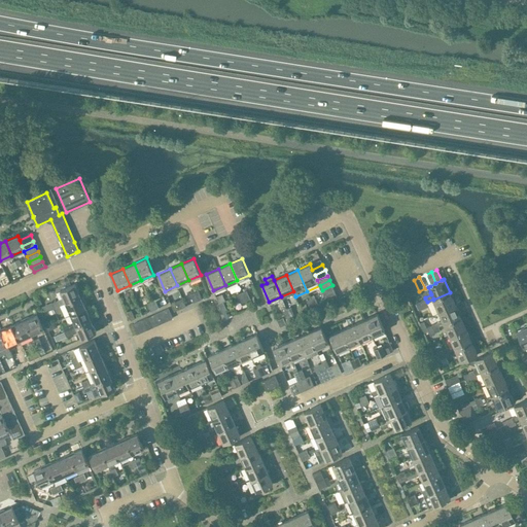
[(414,280),(408,282),(413,293),(419,291),(414,280)]
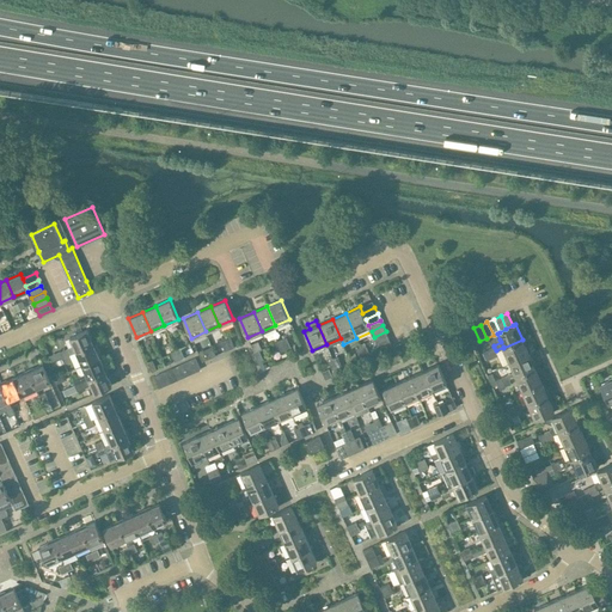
[(473,344),(479,341),(473,328),(467,331),(473,344)]
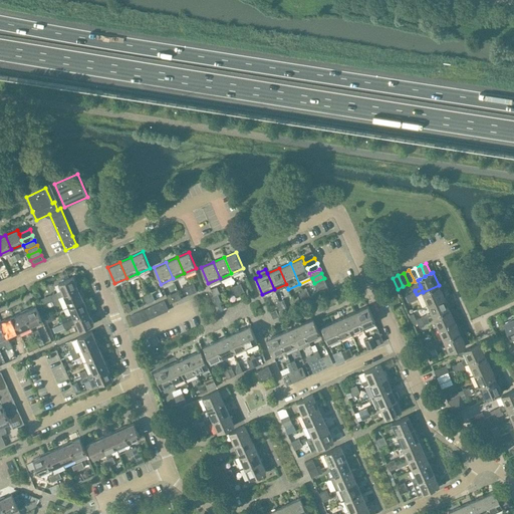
[(50,295),(52,300),(58,297),(63,295),(64,295),(78,288),(73,276),(58,283),(61,290),(50,295)]
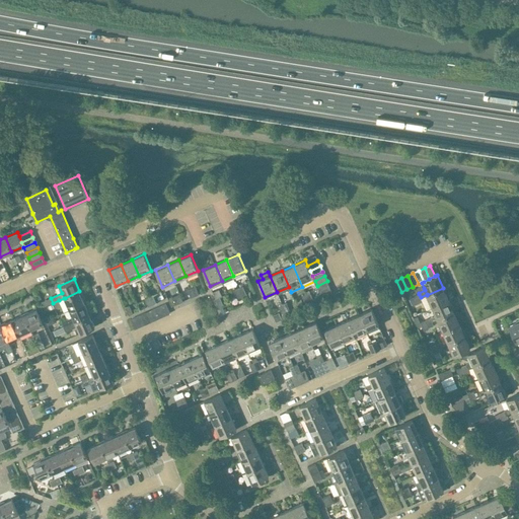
[(329,286),(327,281),(317,286),(319,291),(329,286)]
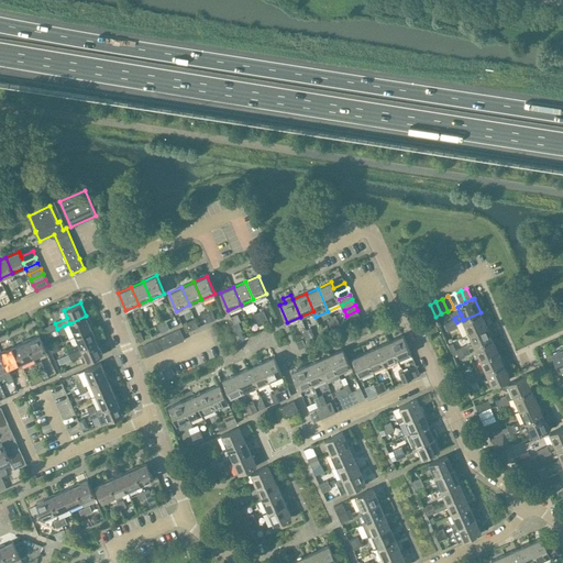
[(360,316),(357,310),(346,316),(349,320),(360,316)]
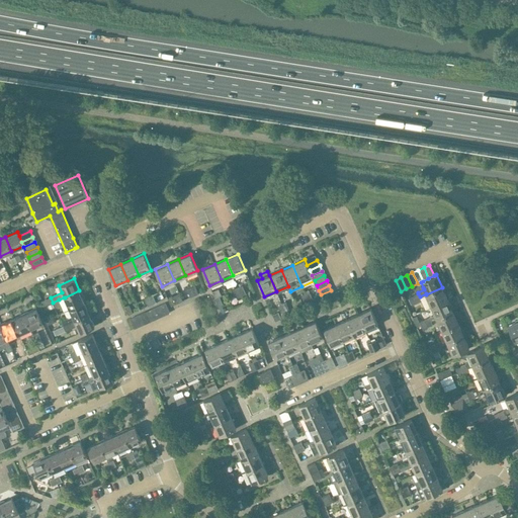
[(426,294),(431,307),(447,298),(442,287),(426,294)]
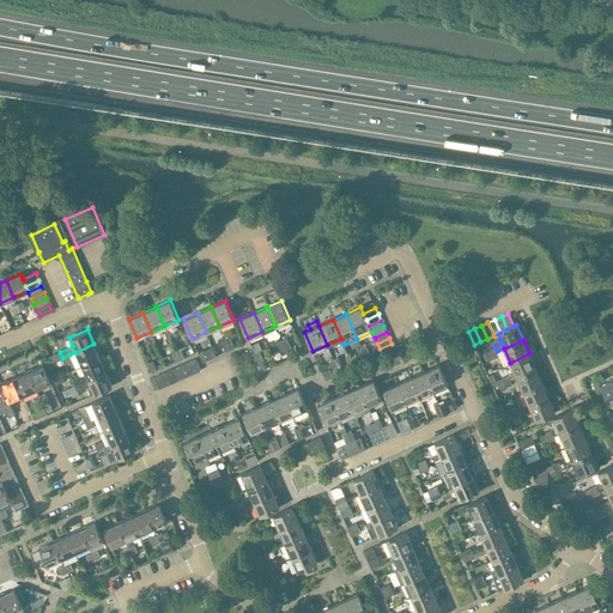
[(83,365),(99,358),(93,344),(77,352),(83,365)]
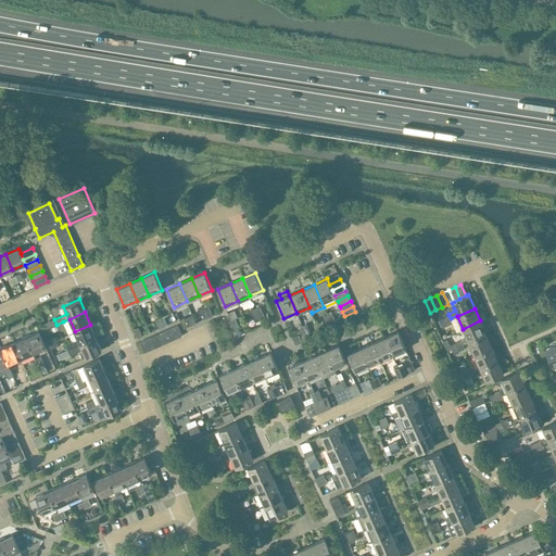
[(467,338),(462,340),(463,344),(469,342),(468,341),(485,333),(480,320),(463,329),(467,338)]
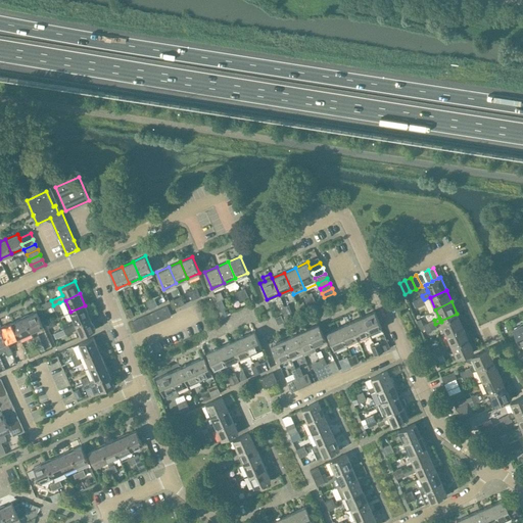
[(74,319),(62,324),(64,329),(90,317),(85,305),(70,312),(74,319)]
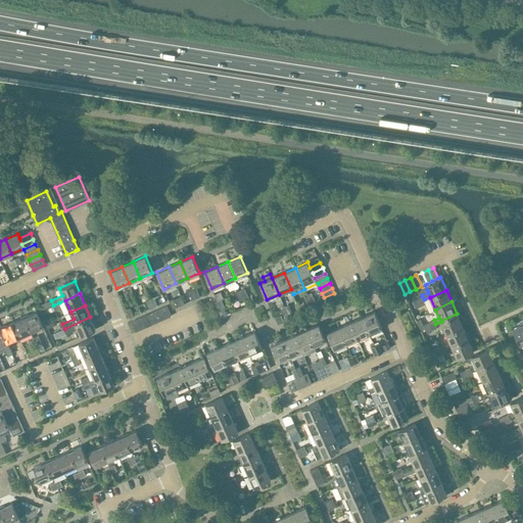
[(161,308),(167,318),(172,316),(167,305),(161,308)]
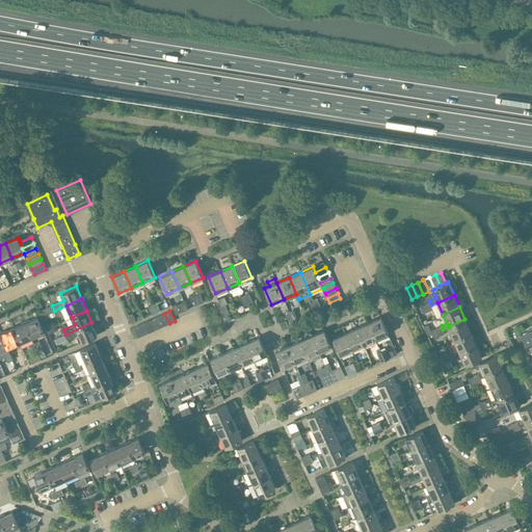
[(164,314),(159,316),(164,325),(169,323),(164,314)]
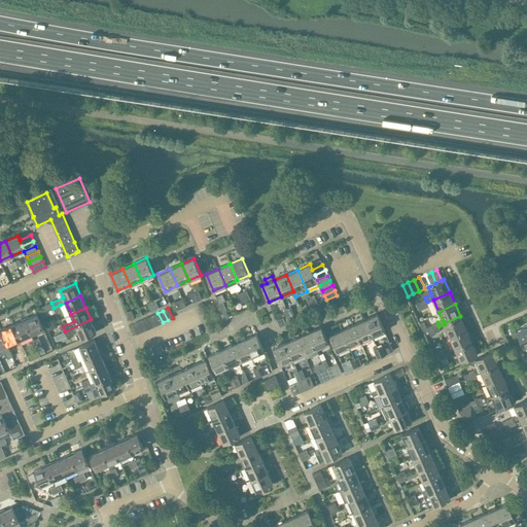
[(157,313),(152,315),(157,325),(163,322),(157,313)]
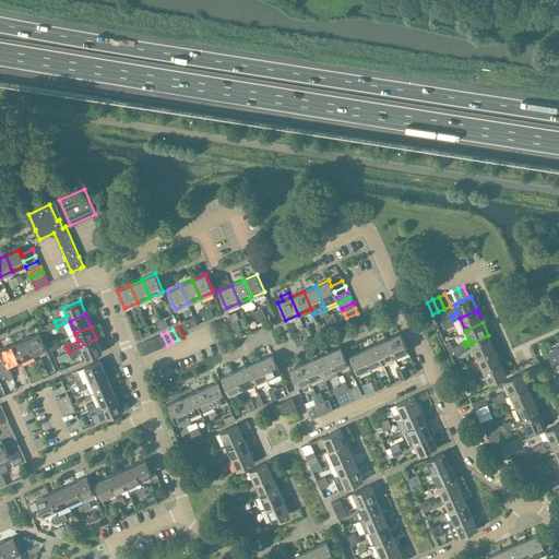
[(392,332),(385,334),(388,339),(395,356),(408,351),(400,333),(394,335),(392,332)]
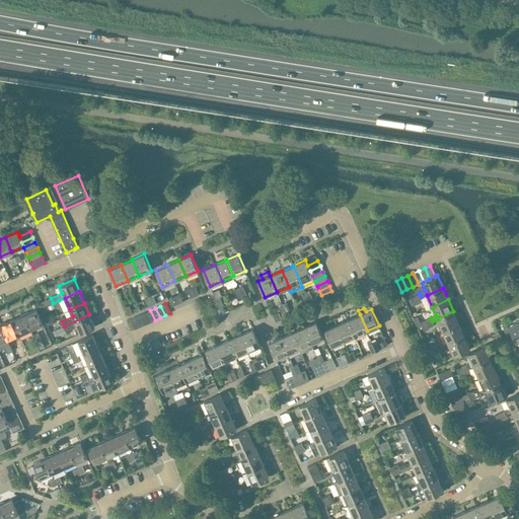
[(24,314),(30,329),(43,323),(36,309),(24,314)]
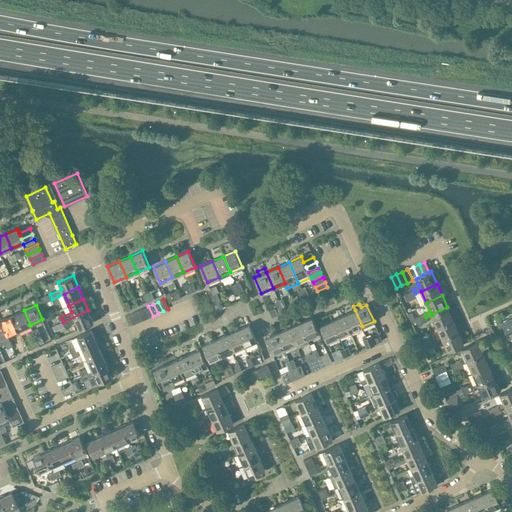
[(148,306),(144,308),(148,318),(153,316),(148,306)]
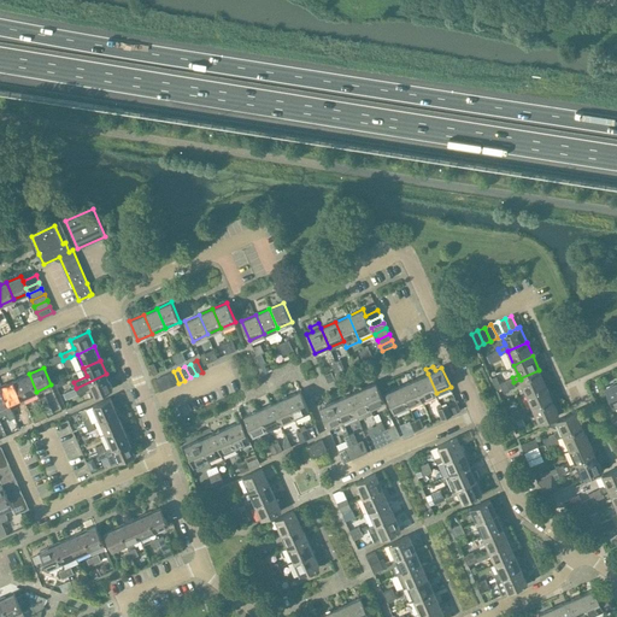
[(546,385),(539,370),(519,378),(521,380),(527,393),(546,385)]
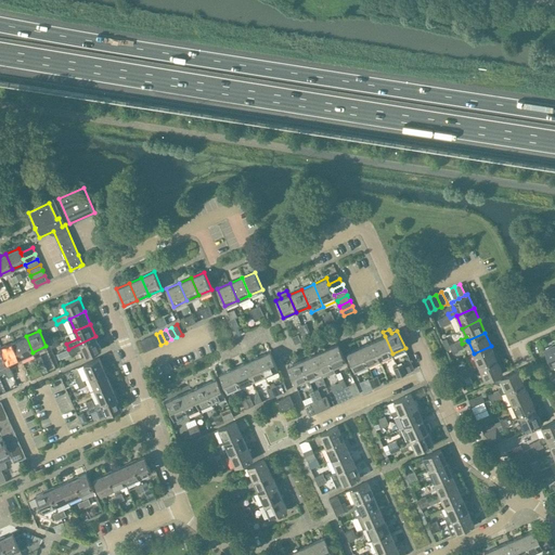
[(156,334),(151,336),(155,347),(160,345),(156,334)]
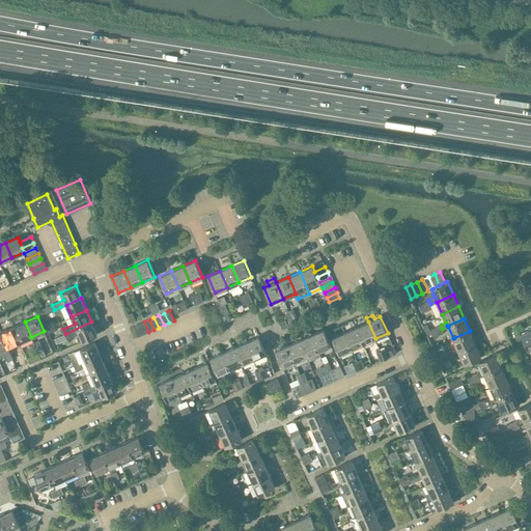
[(25,322),(12,327),(20,342),(31,337),(25,322)]
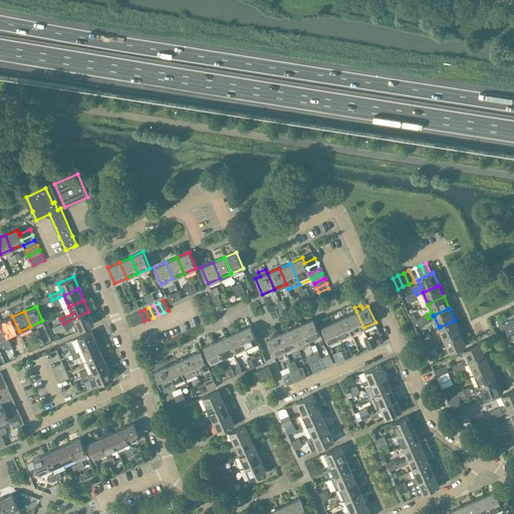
[(88,311),(63,323),(65,327),(76,323),(79,329),(93,323),(88,311)]
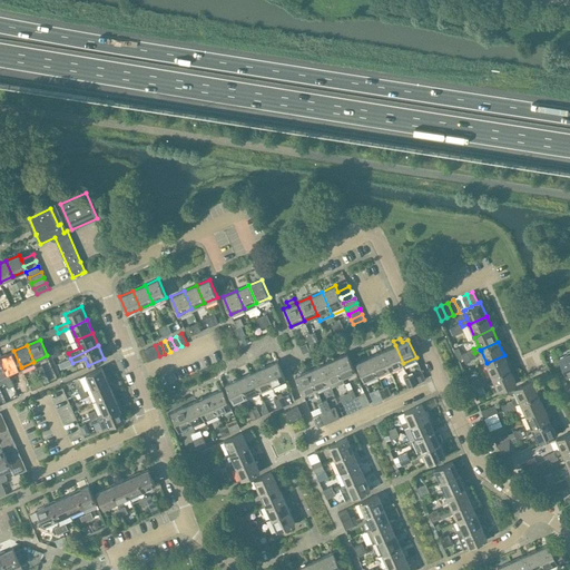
[(155,345),(149,347),(154,359),(159,356),(155,345)]
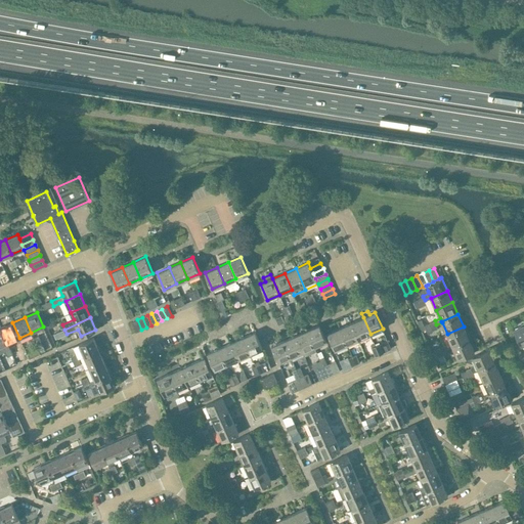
[(351,322),(358,339),(370,334),(363,317),(351,322)]
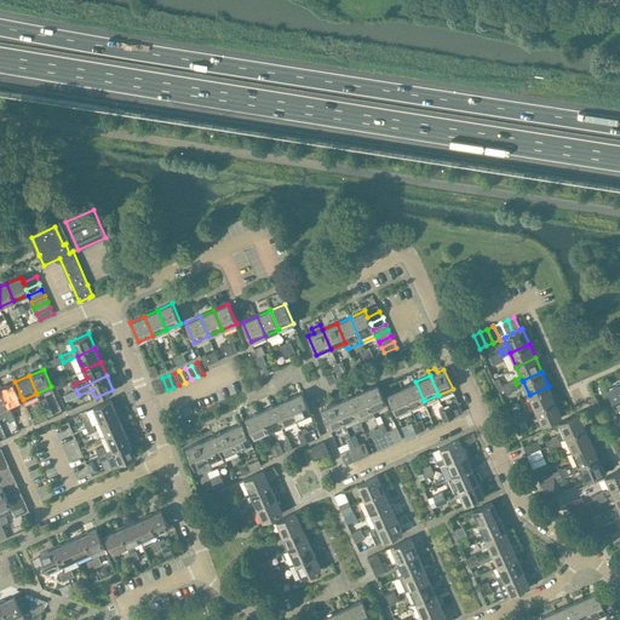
[(161,392),(167,390),(162,378),(156,382),(161,392)]
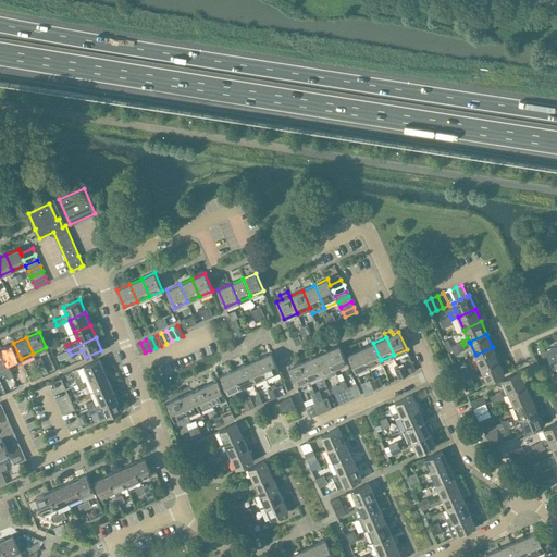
[(462,341),(457,344),(460,351),(466,348),(463,345),(462,341)]
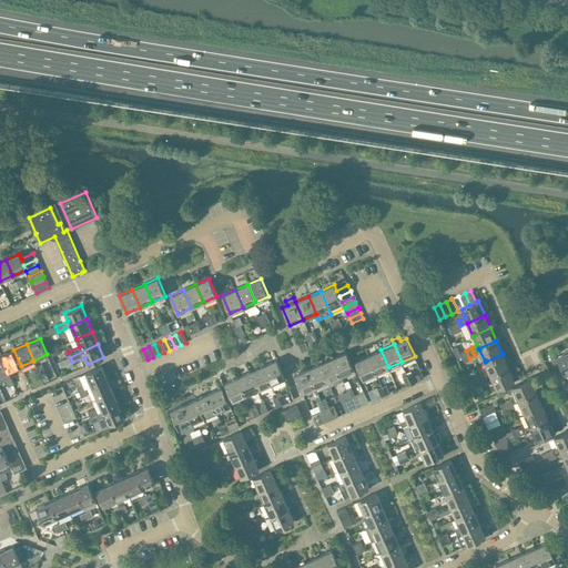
[(13,350),(1,356),(8,372),(11,377),(23,372),(21,366),(13,350)]
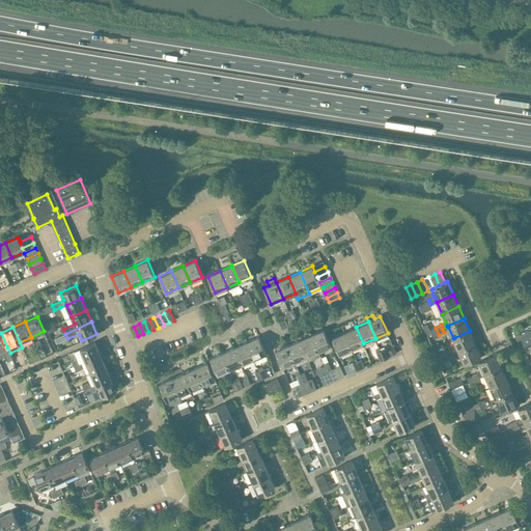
[(344,332),(352,348),(363,343),(356,327),(344,332)]
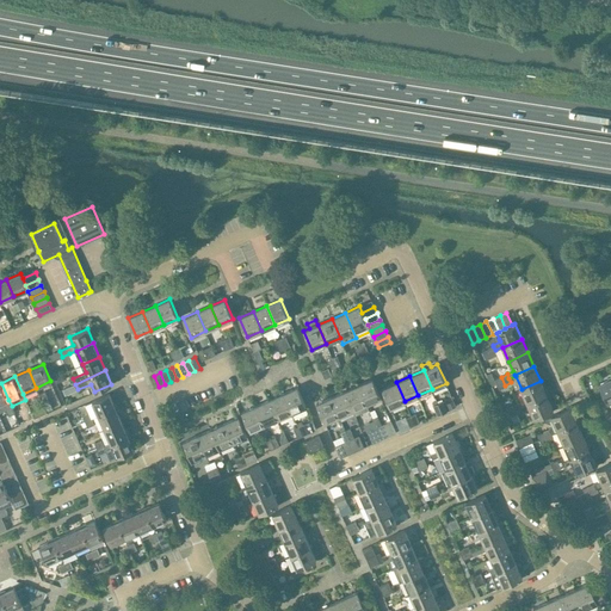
[(501,377),(495,380),(499,388),(505,386),(501,377)]
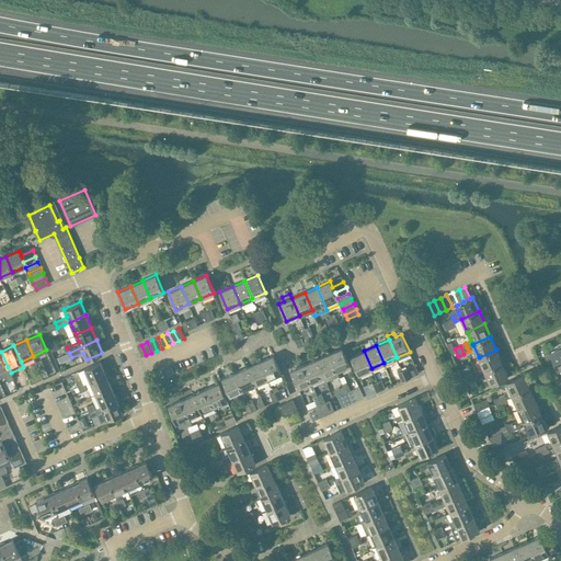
[(560,346),(550,352),(558,369),(560,367),(560,346)]
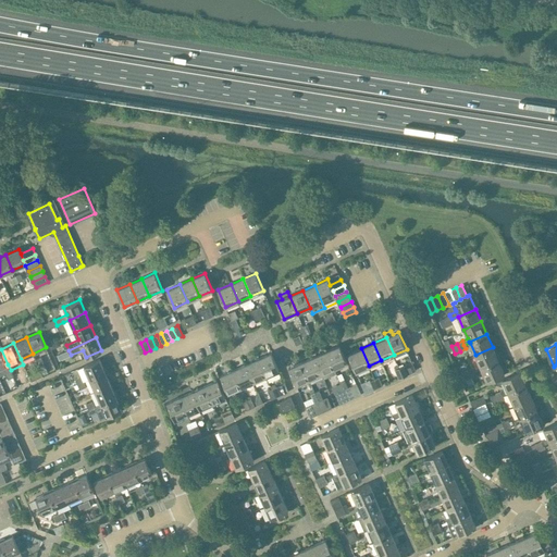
[(339,345),(326,350),(334,369),(347,362),(339,345)]
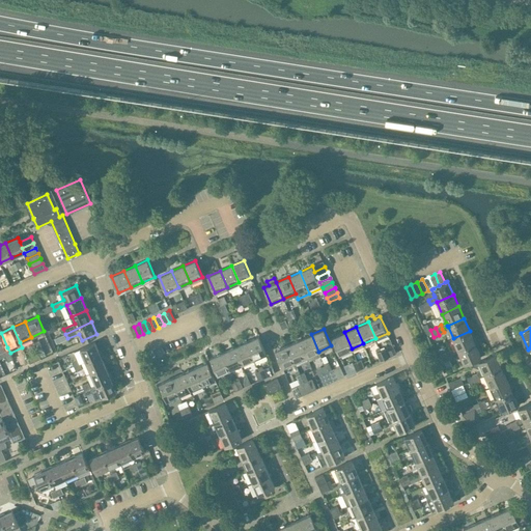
[(458,351),(475,343),(470,331),(453,338),(458,351)]
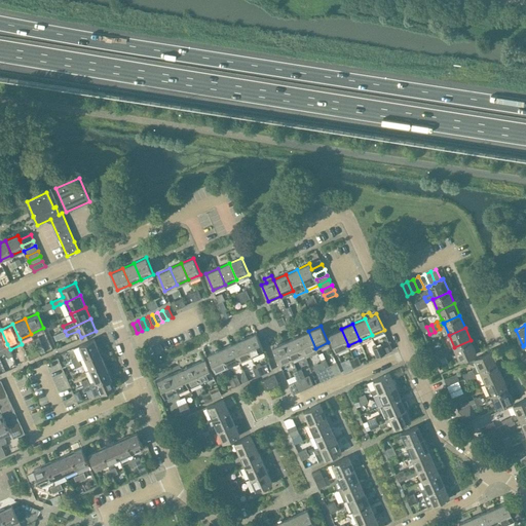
[(1,330),(0,329),(0,353),(5,352),(7,358),(12,355),(10,349),(7,344),(1,330)]
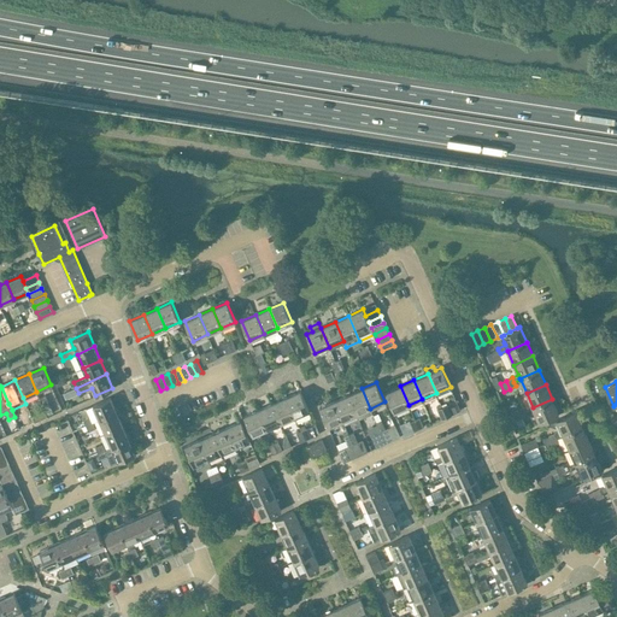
[(394,412),(409,405),(400,386),(386,393),(394,412)]
